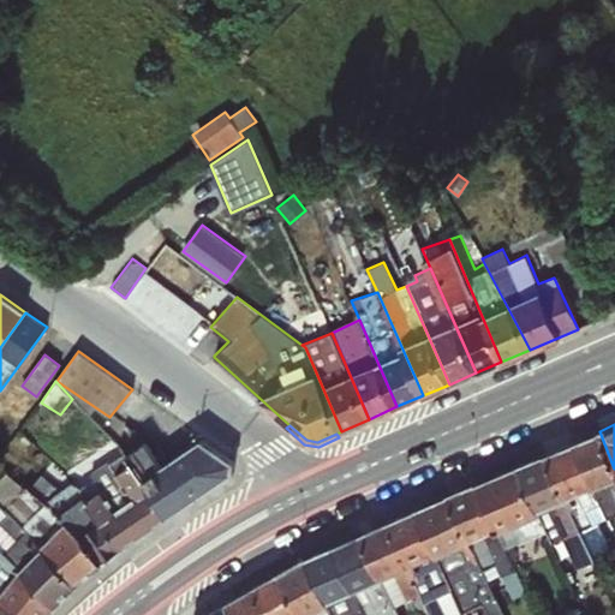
[(573,443),(607,518),(614,531),(614,469),(599,431),(573,443)]
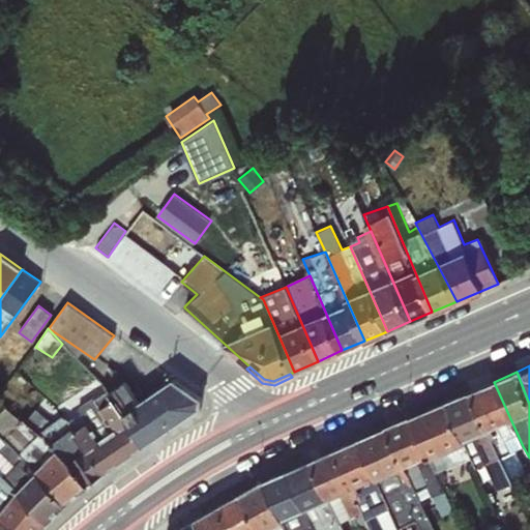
[(126,380),(108,391),(146,444),(201,408),(201,398),(174,378),(140,401),(126,380)]
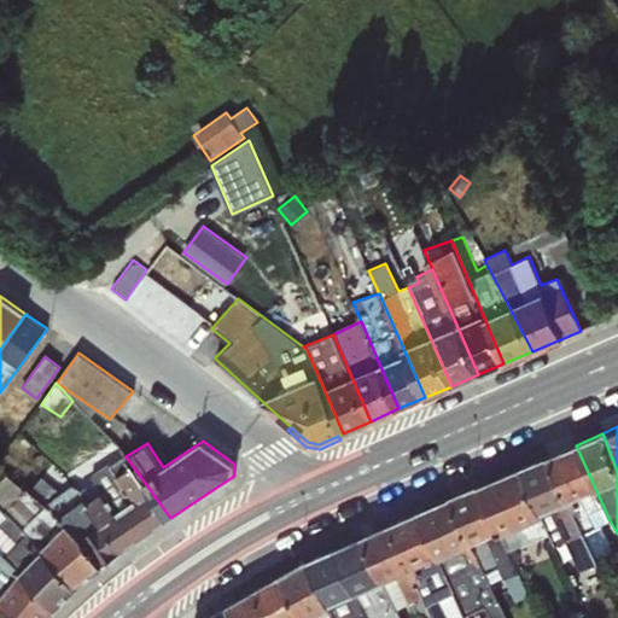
[(610,520),(576,445),(547,458),(600,564),(614,559),(600,525),(610,520)]
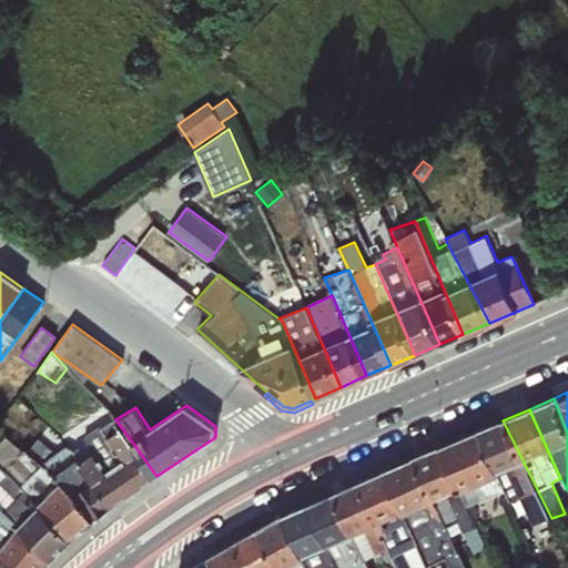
[(113,506),(156,476),(115,419),(101,427),(93,415),(78,426),(82,433),(75,443),(79,447),(74,449),(113,506)]
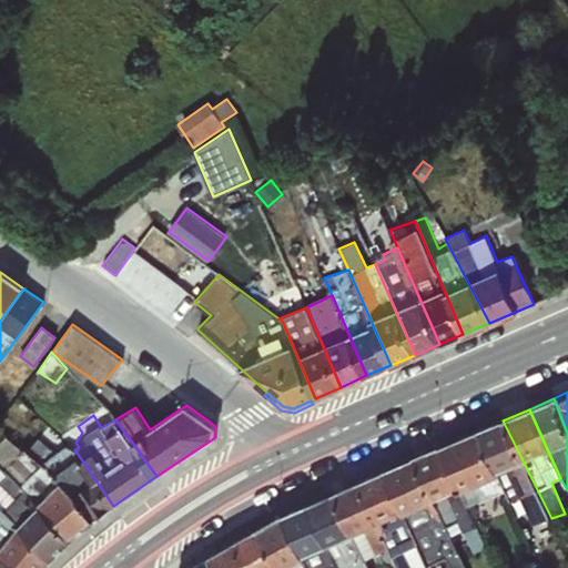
[(479,430),(505,492),(509,500),(524,495),(538,524),(551,518),(503,421),(479,430)]
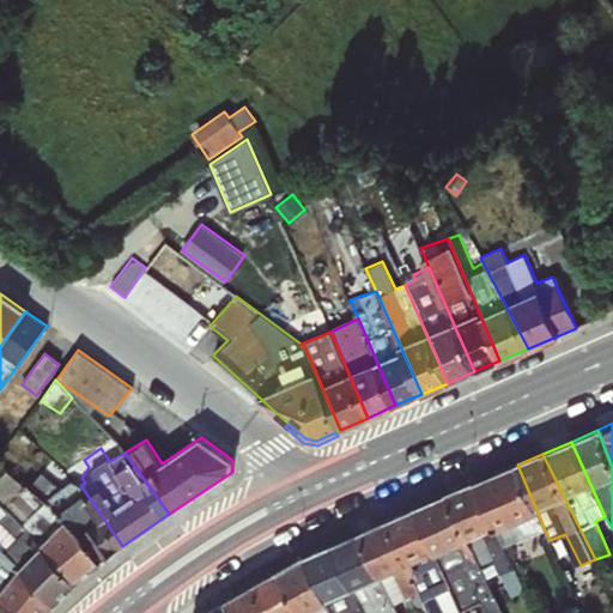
[(545,530),(517,465),(475,483),(510,557),(517,553),(513,542),(545,530)]
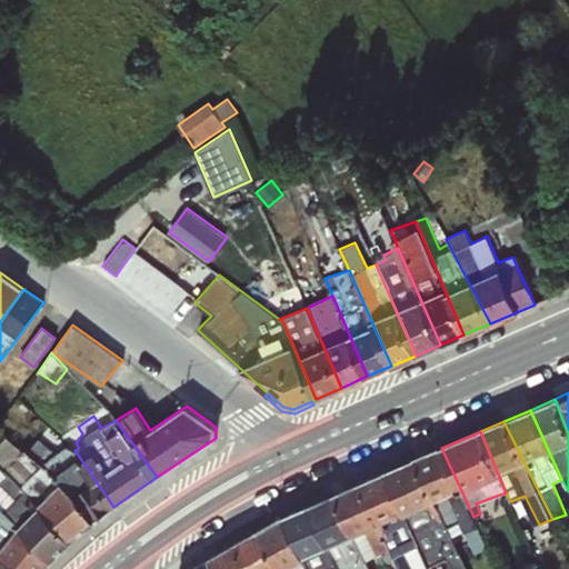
[(0,466),(73,538),(96,519),(62,480),(26,450),(25,451),(6,436),(0,442),(0,466)]
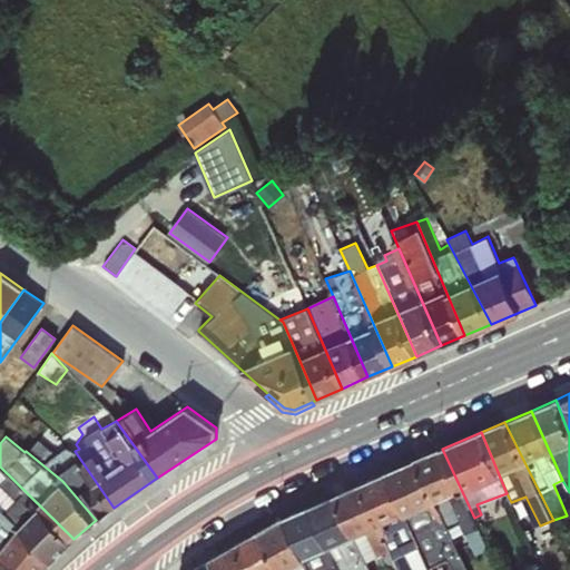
[(62,481),(96,520),(114,508),(75,451),(67,446),(56,455),(39,440),(26,451),(62,481)]
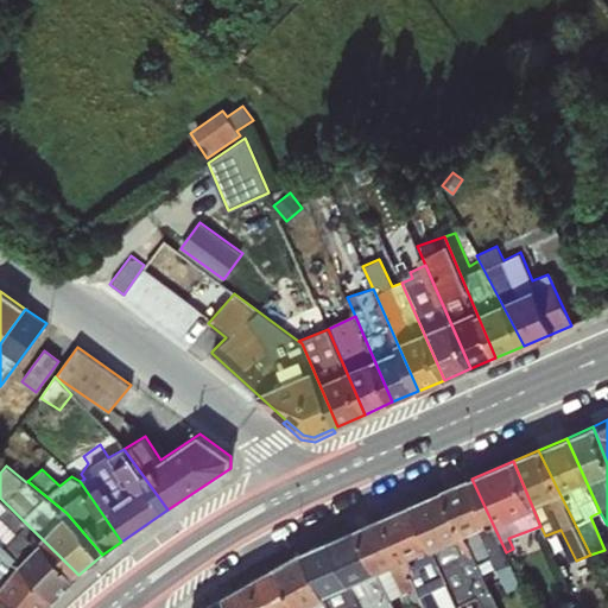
[(442,492),(480,562),(489,559),(508,591),(520,586),(506,552),(472,479),(442,492)]
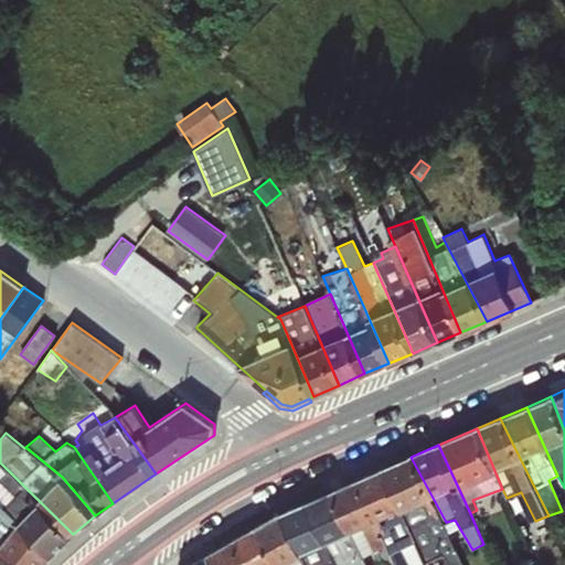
[(446,522),(411,457),(383,468),(426,564),(443,556),(447,564),(462,564),(465,564),(446,522)]
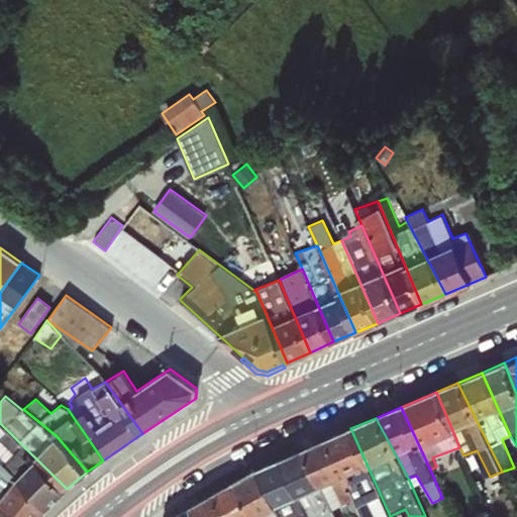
[(0,457),(48,506),(67,489),(0,423),(0,457)]
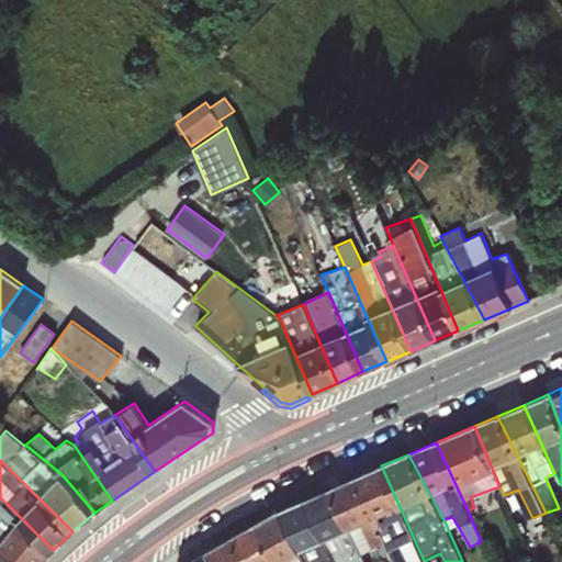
[(423,561),(424,561),(381,465),(353,478),(391,561),(423,561)]
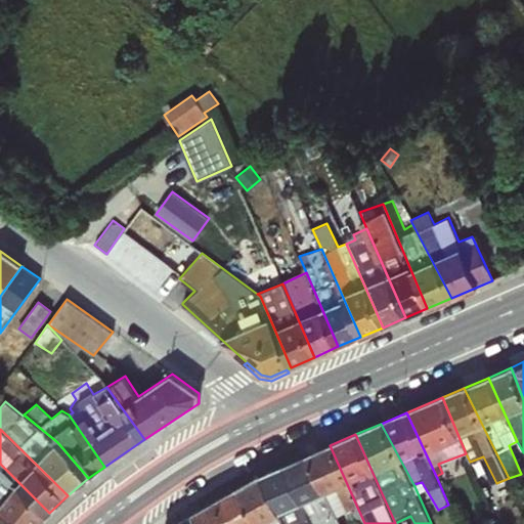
[(364,523),(330,445),(306,455),(337,516),(345,513),(350,523),(364,523)]
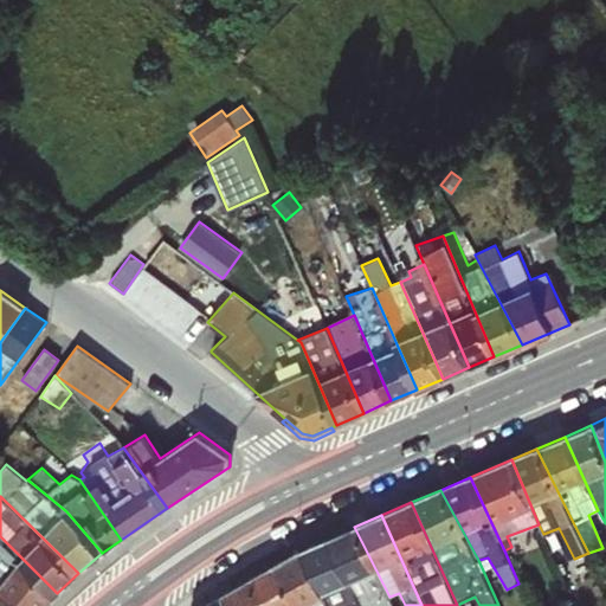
[(328,537),(361,605),(393,605),(389,597),(354,527),(328,537)]
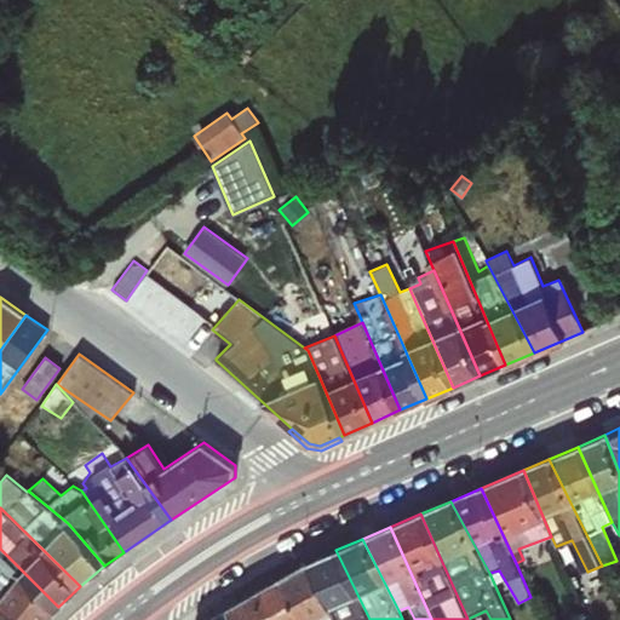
[(0,600),(26,619),(47,619),(58,607),(0,549),(0,600)]
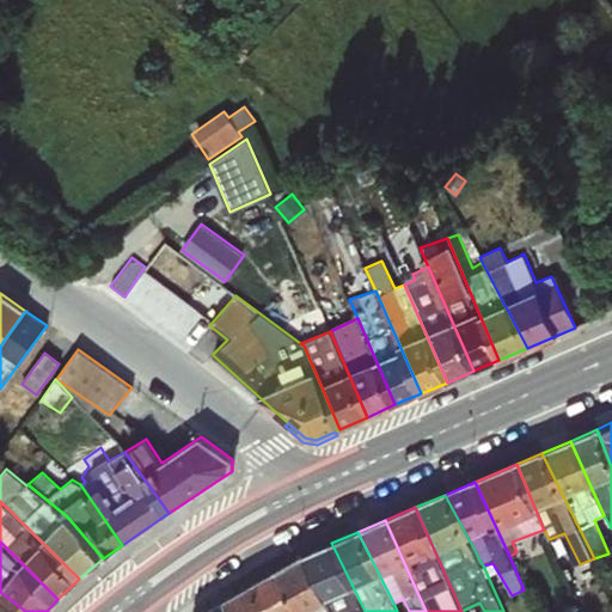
[(304,555),(330,611),(365,611),(331,543),(304,555)]
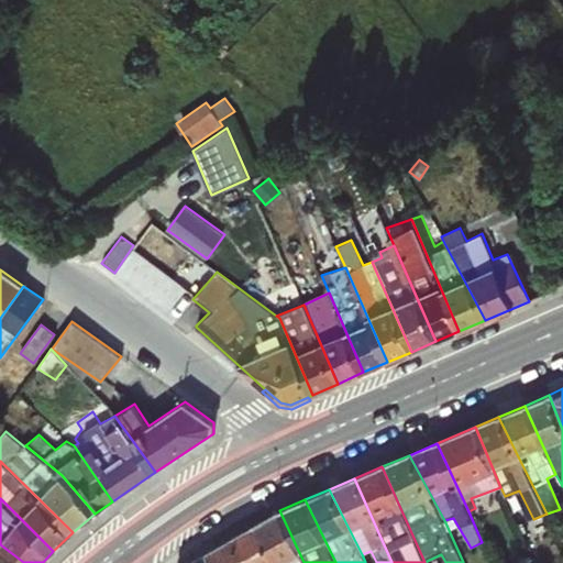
[(256,522),(274,562),(304,562),(279,510),(256,522)]
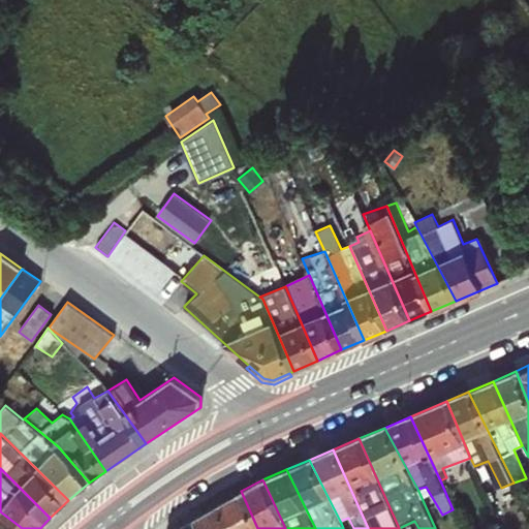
[(216,505),(228,528),(257,528),(241,491),(216,505)]
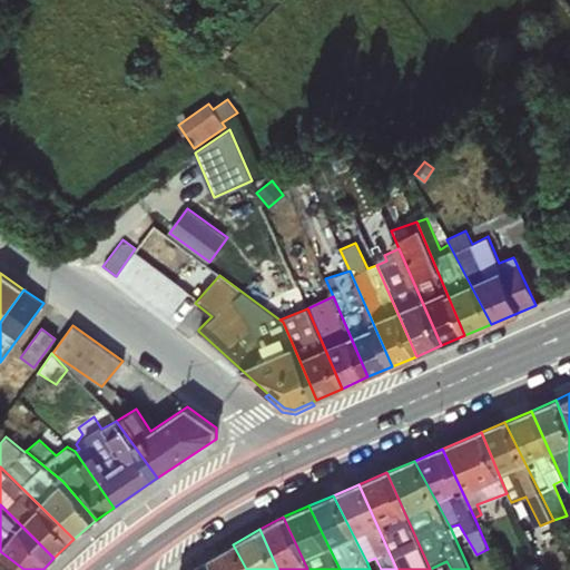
[(210,558),(216,569),(246,569),(233,544),(210,558)]
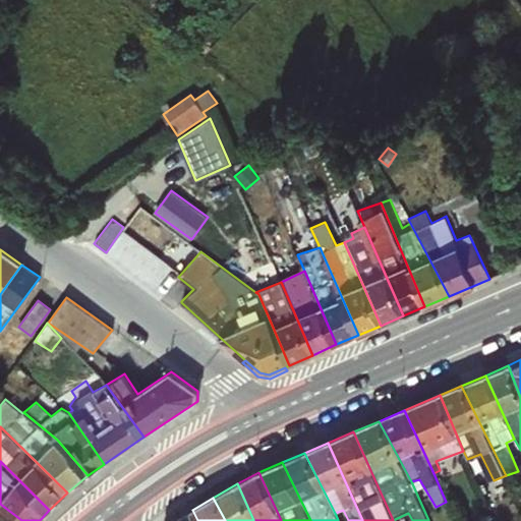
[(0,520),(21,520),(0,504),(0,520)]
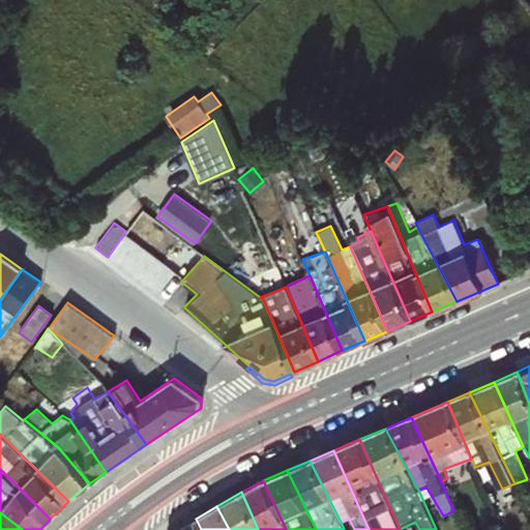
[(201,529),(196,519),(175,529),(201,529)]
